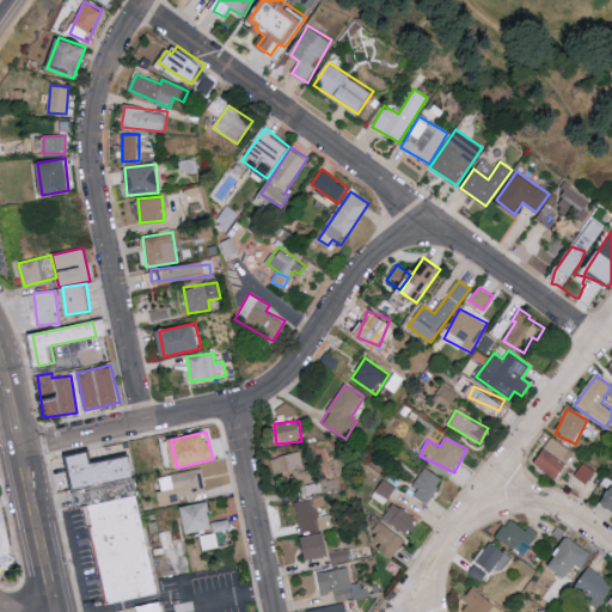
[(534,465),(560,478),(575,452),(550,438),(534,465)]
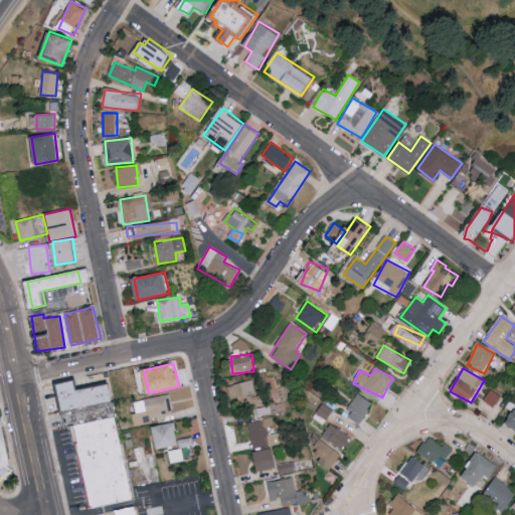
[(230,403),(239,401),(242,411),(261,406),(253,379),(226,386),(230,403)]
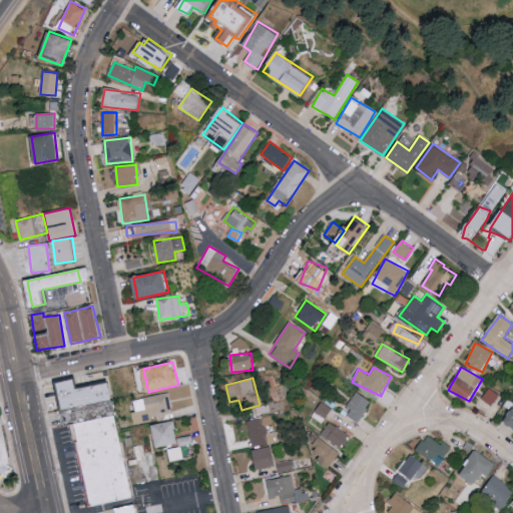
[(70,379),(72,388),(104,382),(108,401),(68,408),(58,410),(52,382),(66,379),(68,379),(70,379)]
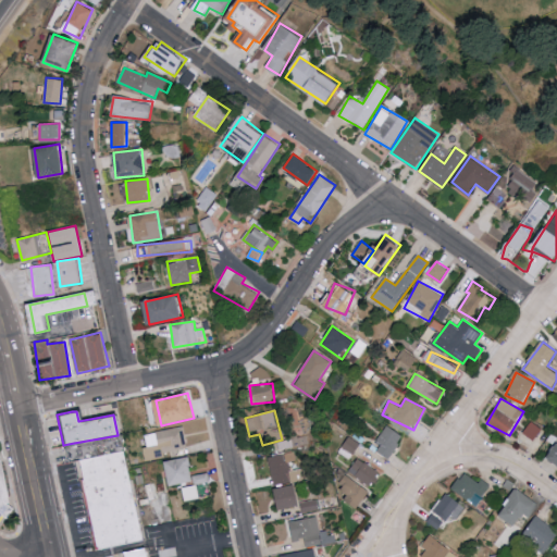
[(541,429),(530,422),(524,433),(534,438),(541,429)]
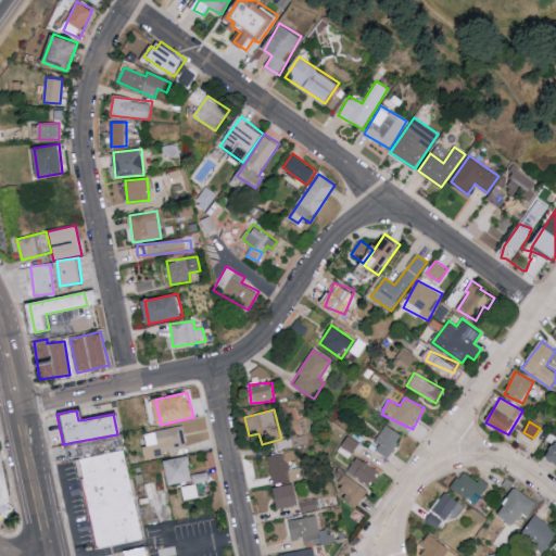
[(390,458),(403,436),(386,425),(376,441),(380,443),(376,450),(390,458)]
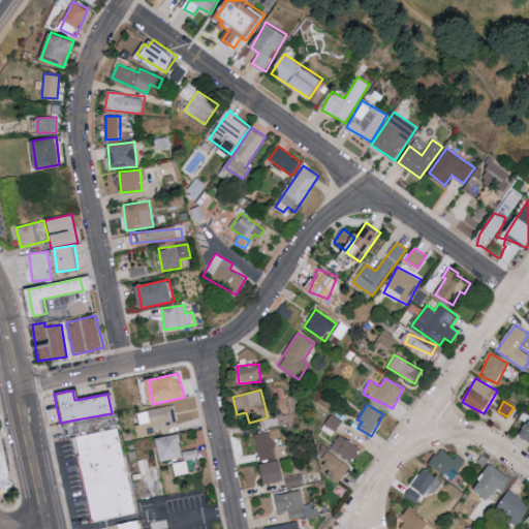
[(141,434),(179,428),(175,405),(136,411),(141,434)]
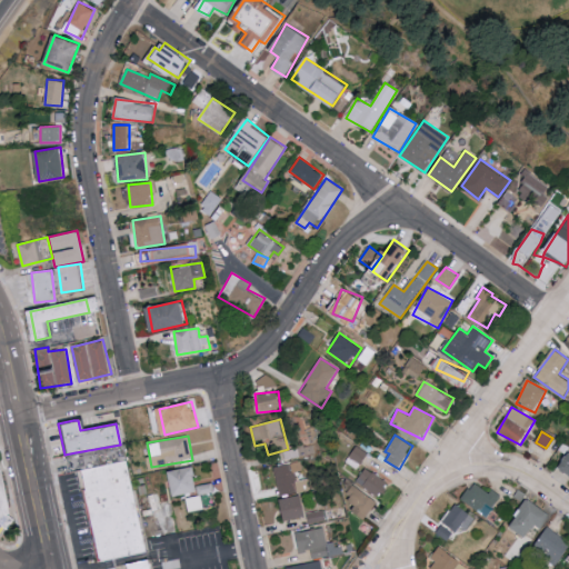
[(76,472),(68,473),(65,455),(76,452),(120,445),(126,463),(81,471),(76,472)]
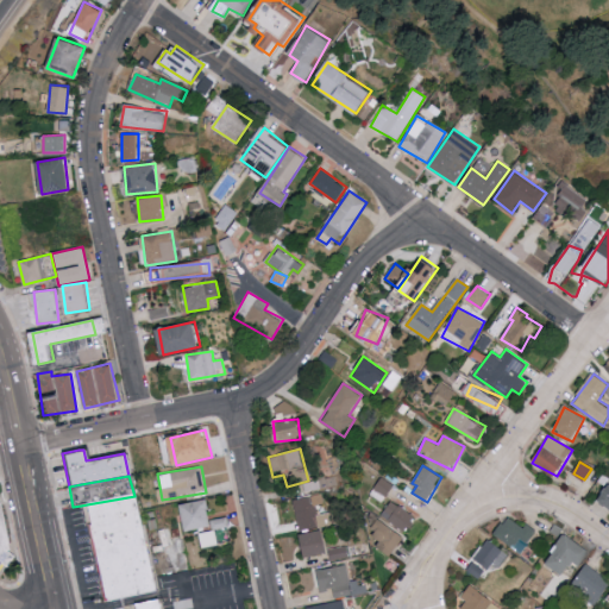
[(608,510),(608,487),(597,502),(608,510)]
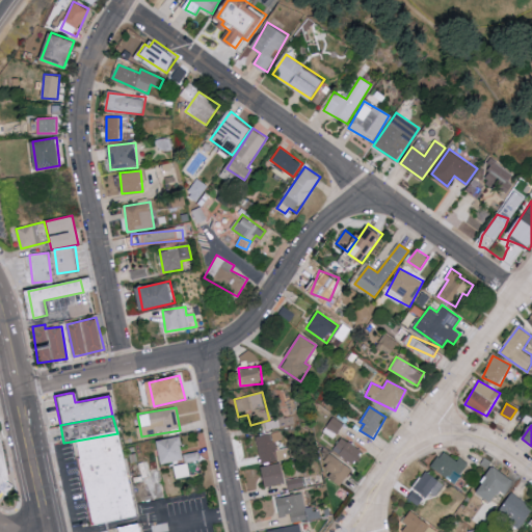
[(127,520),(91,527),(90,520),(79,456),(76,441),(117,433),(123,456),(134,511),(135,517),(134,517),(127,520)]
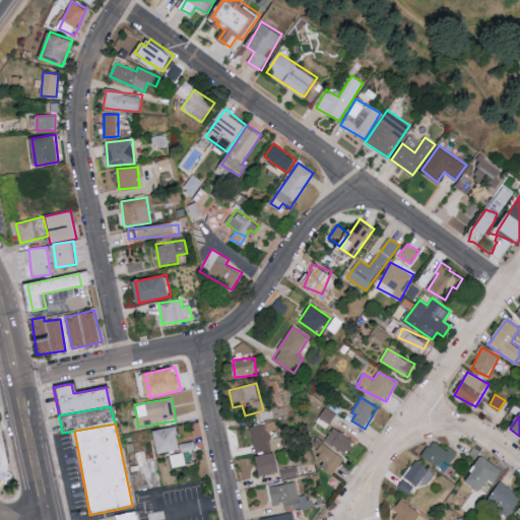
[(268,440),(266,424),(251,427),(255,453),(283,449),(281,438),(268,440)]
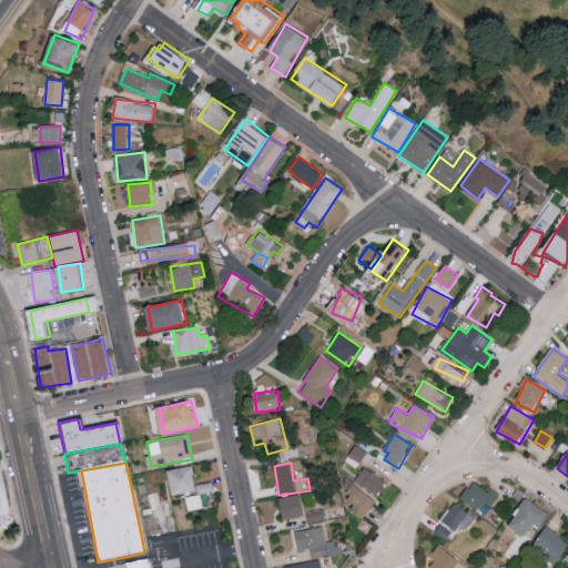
[(212,483),(198,485),(194,466),(169,470),(173,497),(202,492),(205,506),(215,504),(212,483)]
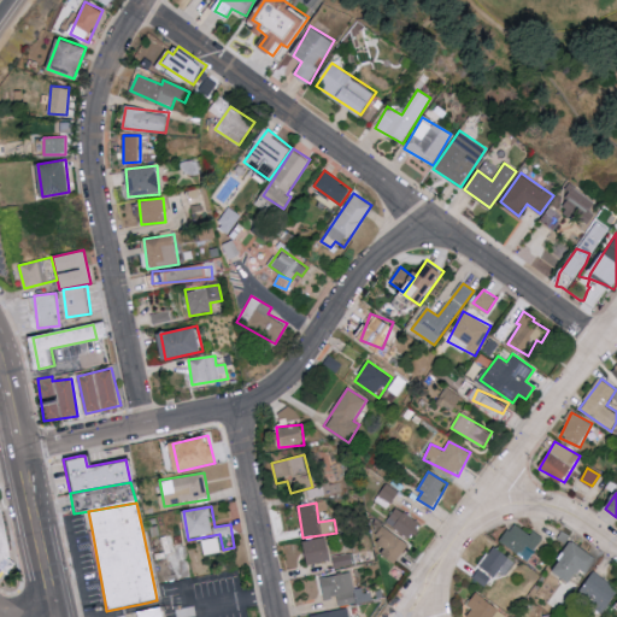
[(422,522),(397,507),(387,523),(412,539),(422,522)]
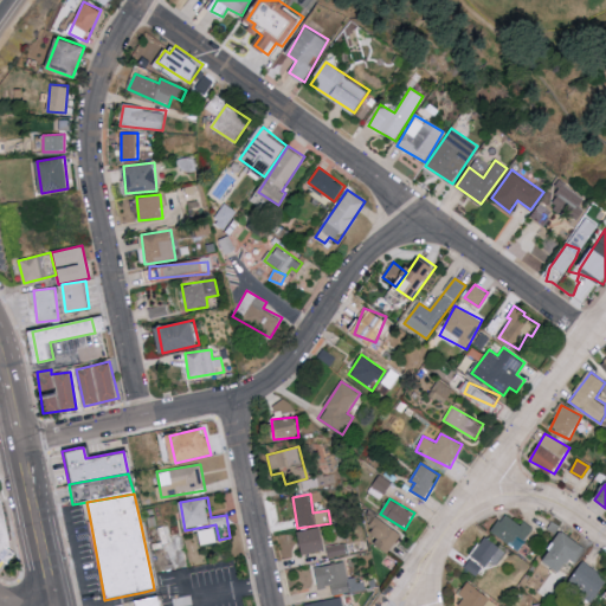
[(0,500),(10,540),(8,548),(14,552),(4,565),(0,561),(0,500)]
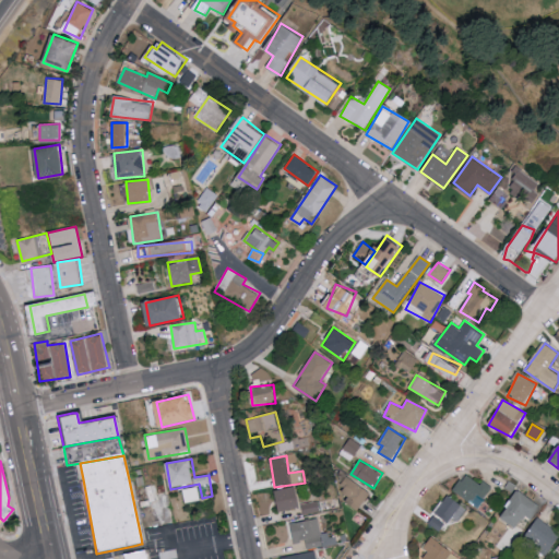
[(494,487),(485,479),(480,484),(466,473),(453,489),(476,508),(494,487)]
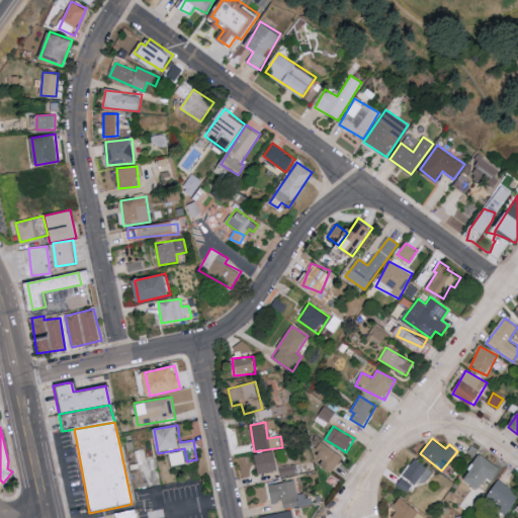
[(325,458),(321,464),(333,472),(344,458),(322,441),(314,450),(325,458)]
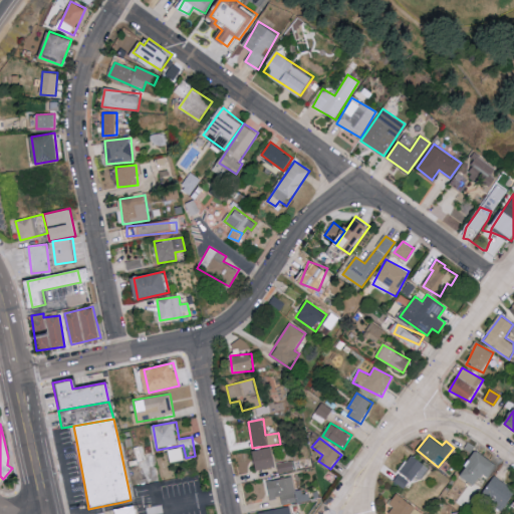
[(258,470),(277,467),(273,447),(254,451),(258,470)]
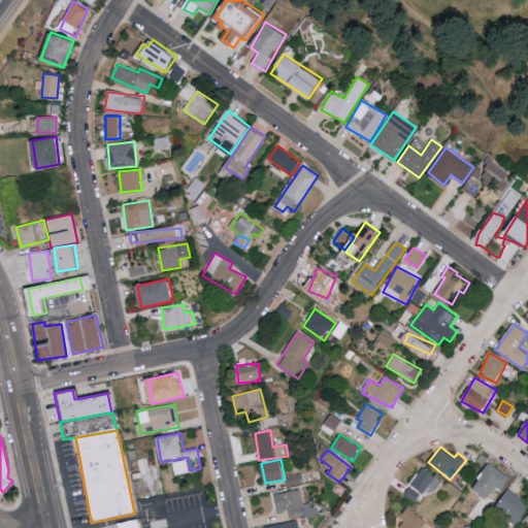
[(174,461),(176,474),(190,472),(188,460),(174,461)]
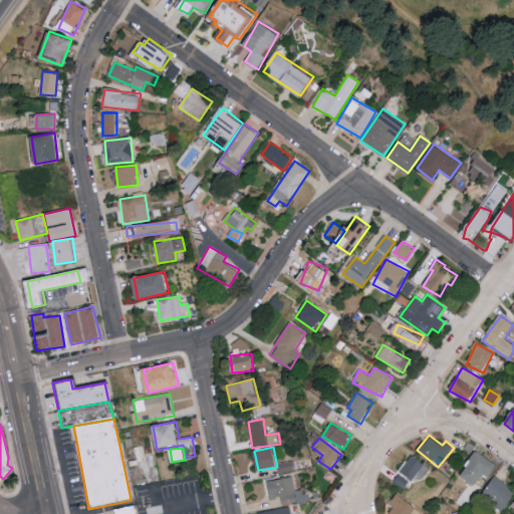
[(460,475),(476,486),(484,474),(488,477),(496,465),(477,451),(460,475)]
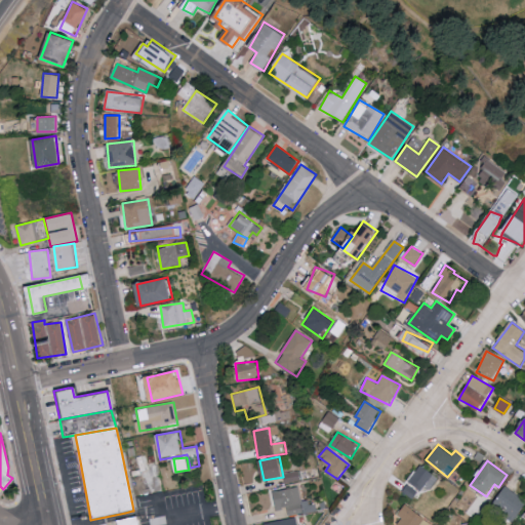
[(409,482),(431,491),(438,474),(416,465),(409,482)]
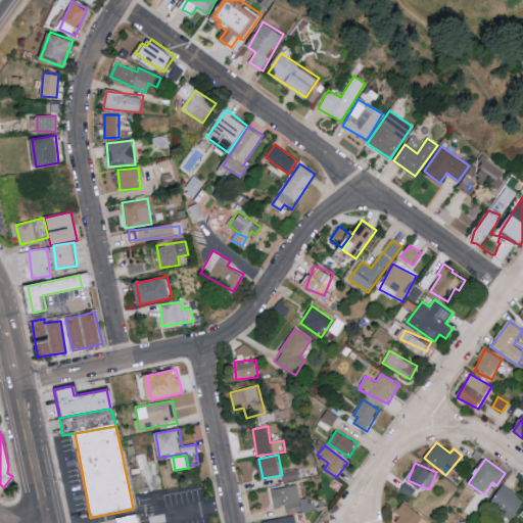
[(284,481),(299,478),(298,469),(283,471),(284,481)]
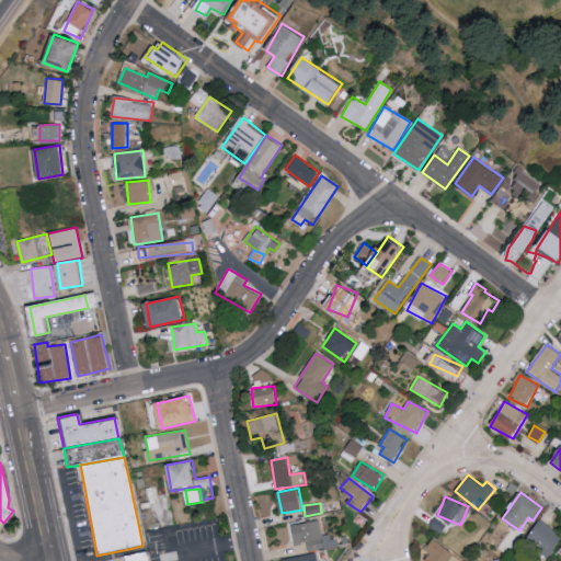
[(430,525),(443,531),(446,523),(433,517),(430,525)]
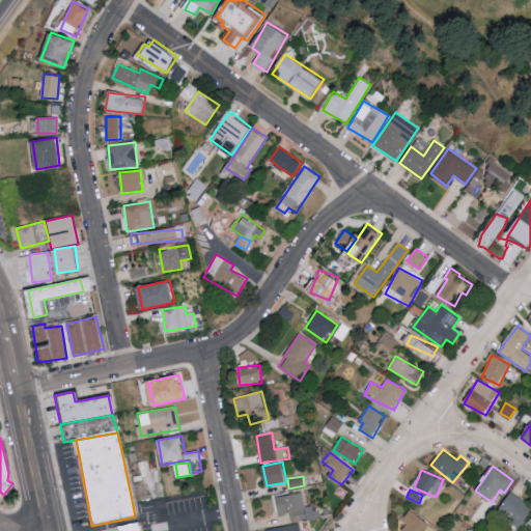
[(530,506),(530,505),(509,492),(498,511),(520,525),(530,506)]
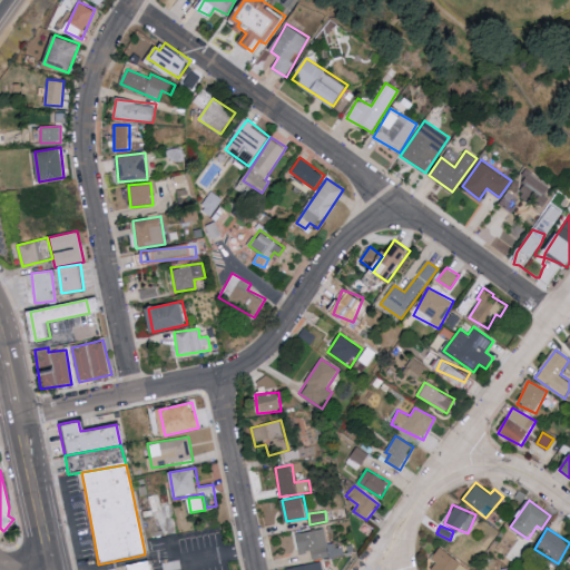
[(342,554),(338,541),(327,543),(324,529),(296,533),(301,553),(312,551),(313,560),(342,554)]
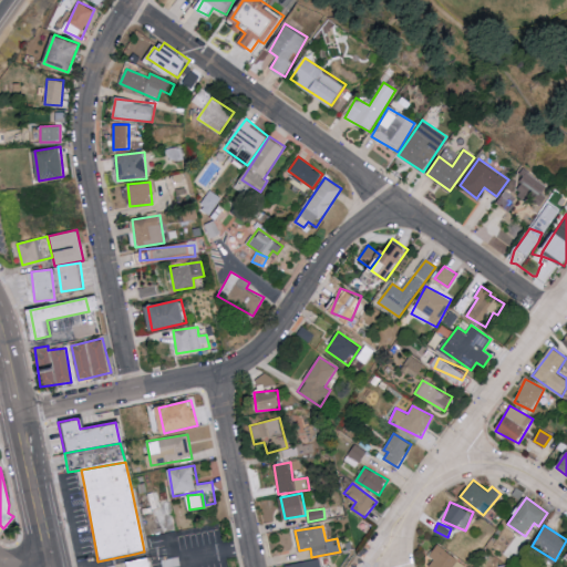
[(464,566),(467,563),(436,547),(425,566),(464,566)]
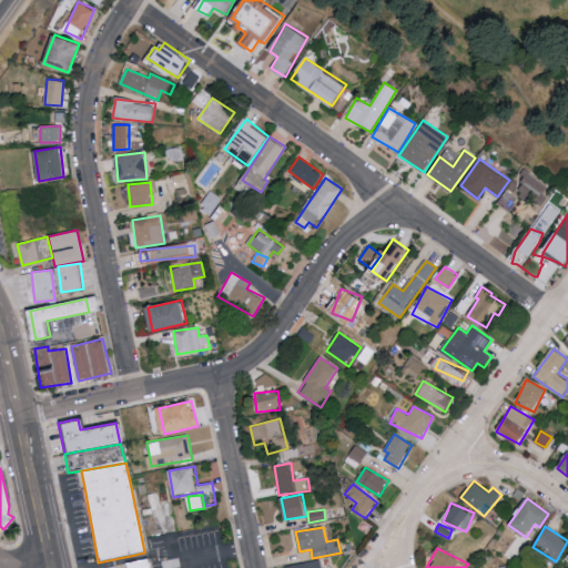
[(153,567),(152,558),(129,563),(129,567),(153,567)]
